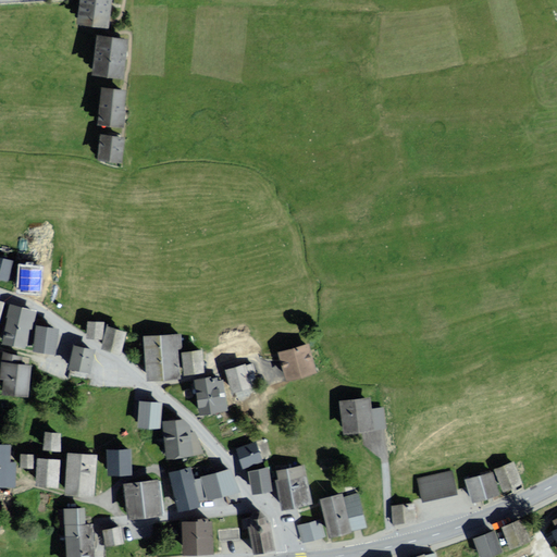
[(106,0),(78,0),(76,20),(103,23),(106,0)]
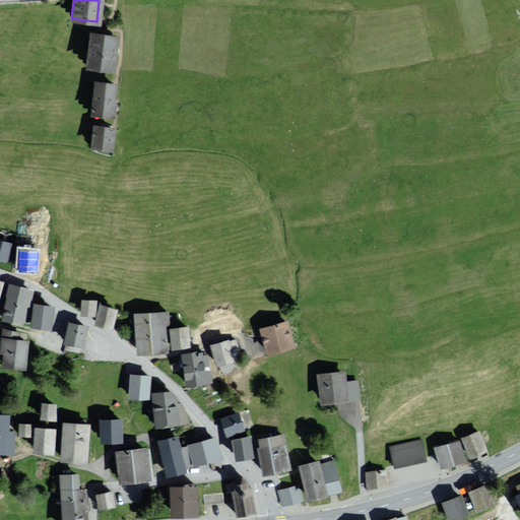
[(116,38),(91,35),(86,66),(111,69),(116,38)]
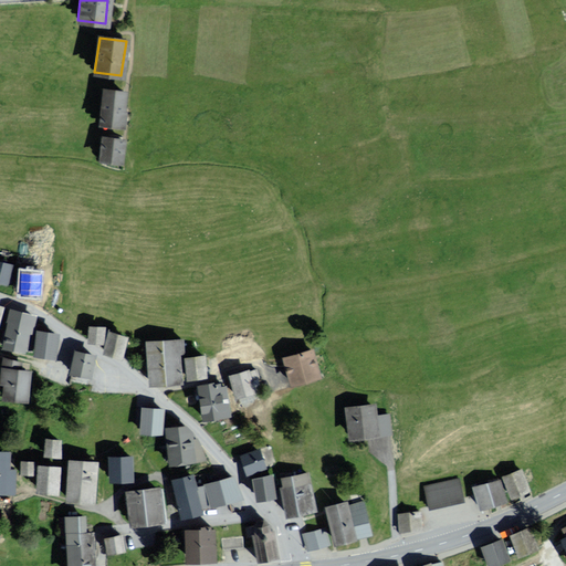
[(123,91),(103,88),(101,125),(121,126),(123,91)]
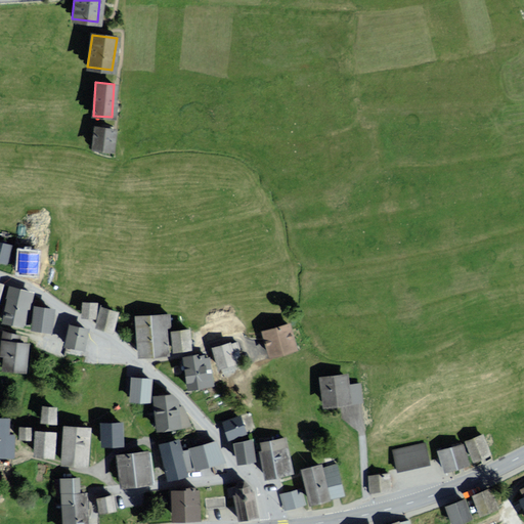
[(112,129),(94,128),(92,149),(110,150),(112,129)]
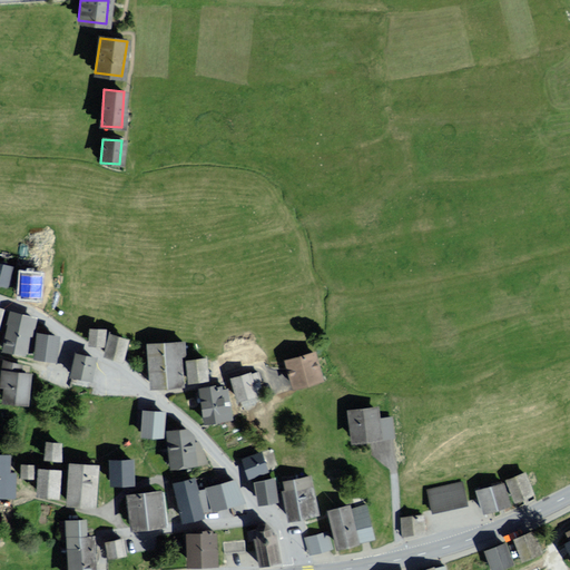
[(10,266),(0,263),(0,284),(6,286),(10,266)]
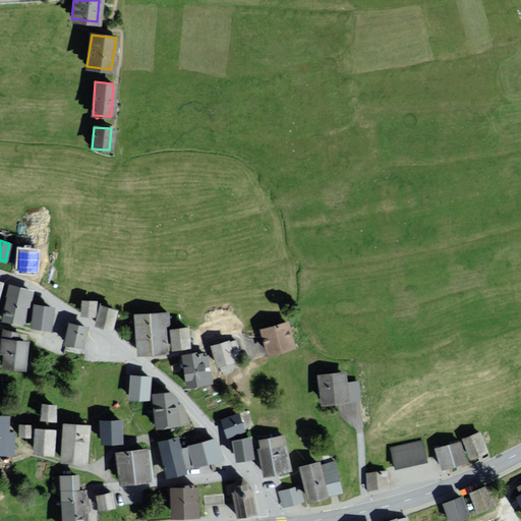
[(11,287),(2,316),(21,322),(31,292),(11,287)]
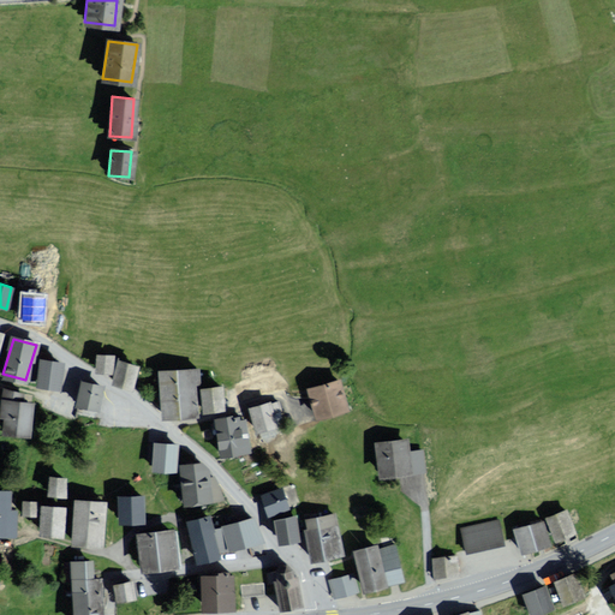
[(112,370),(113,357),(100,356),(99,369),(105,370),(112,370)]
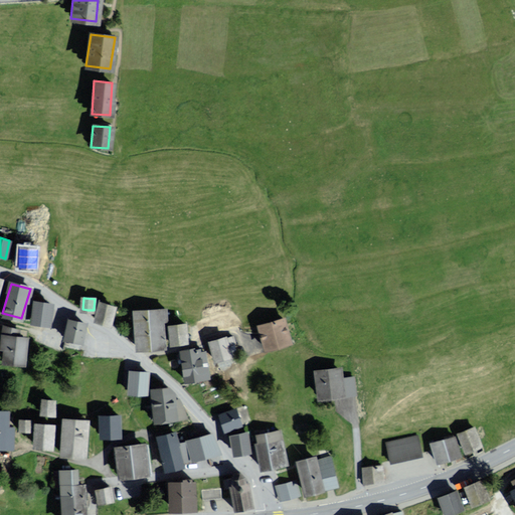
[(48,303),(33,301),(30,319),(46,321),(48,303)]
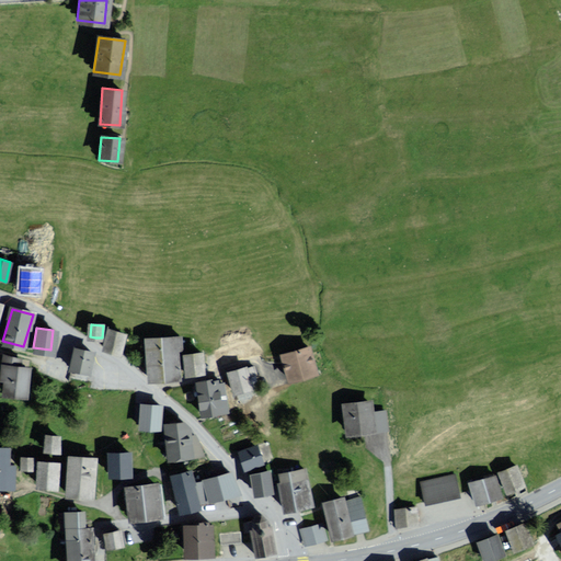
[(127,333),(109,328),(103,345),(121,352),(127,333)]
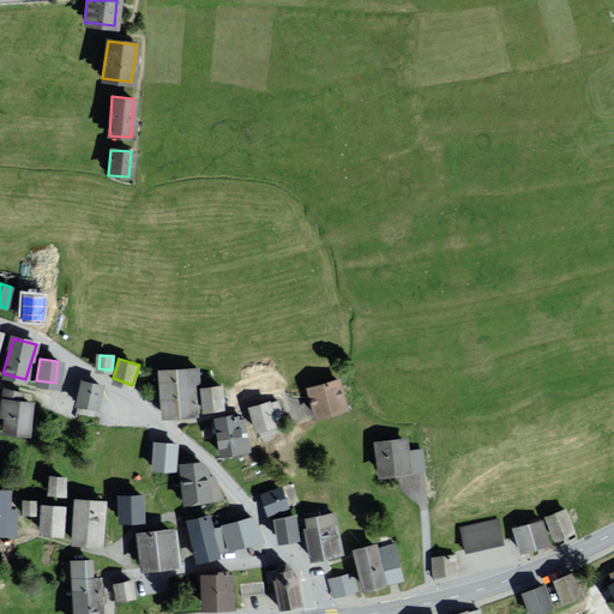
[(194,368),(161,371),(162,395),(163,414),(197,413),(196,393),(194,368)]
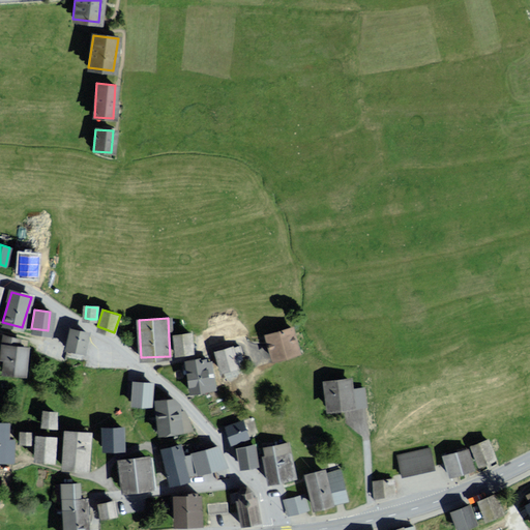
[(87,331),(70,327),(66,346),(83,350),(87,331)]
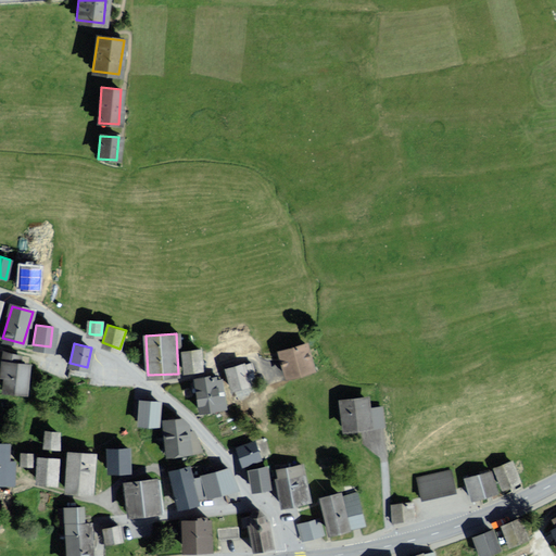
[(305,344),(280,350),(286,374),(311,368),(305,344)]
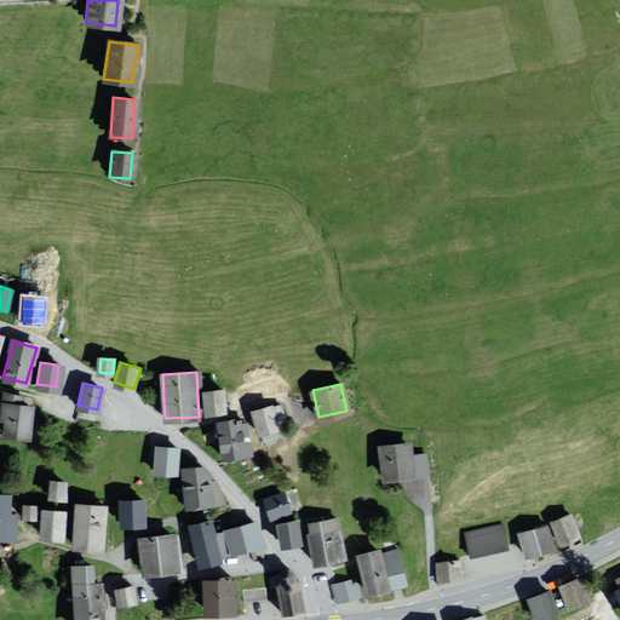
[(1,434),(26,436),(29,406),(17,403),(18,390),(3,386),(0,413),(0,414),(4,415),(1,434)]
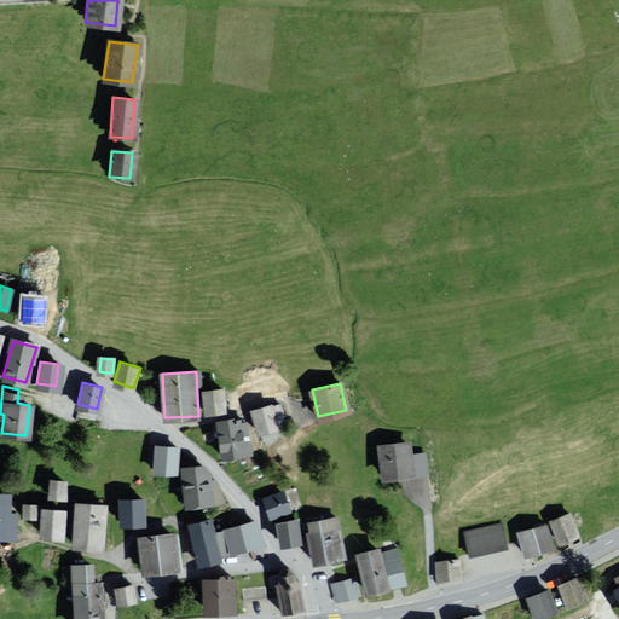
[(213,391),(203,392),(204,414),(226,411),(225,391),(213,391)]
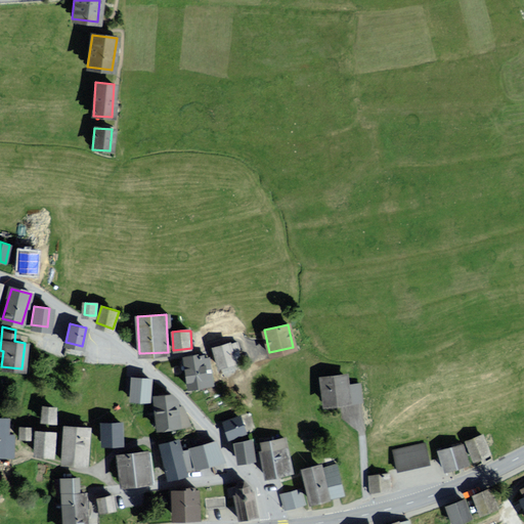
[(229,342),(213,346),(218,363),(233,359),(229,342)]
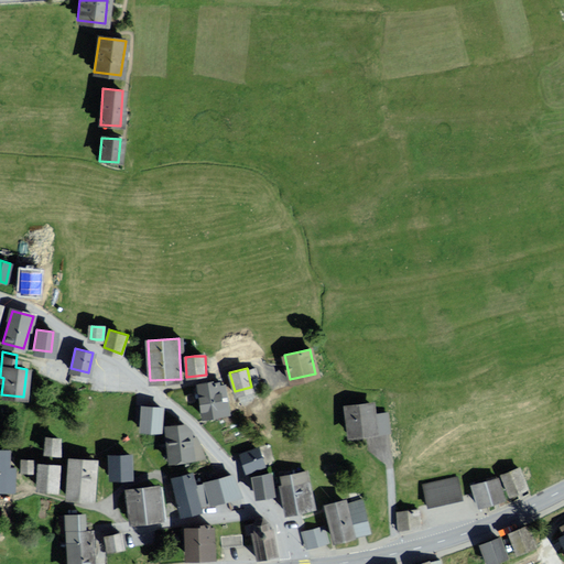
[(223,382),(197,387),(203,414),(227,410),(223,382)]
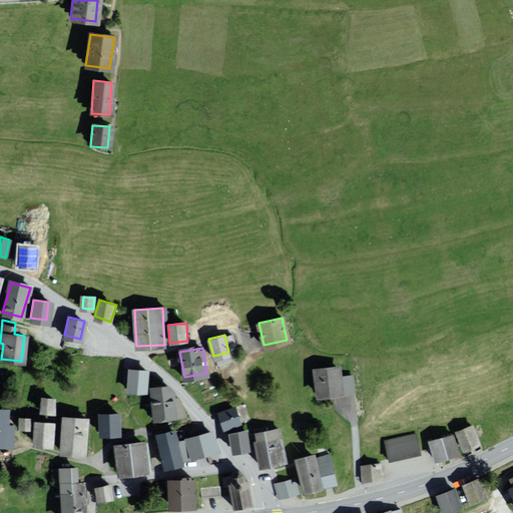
[(339,366),(316,368),(319,395),(341,394),(339,366)]
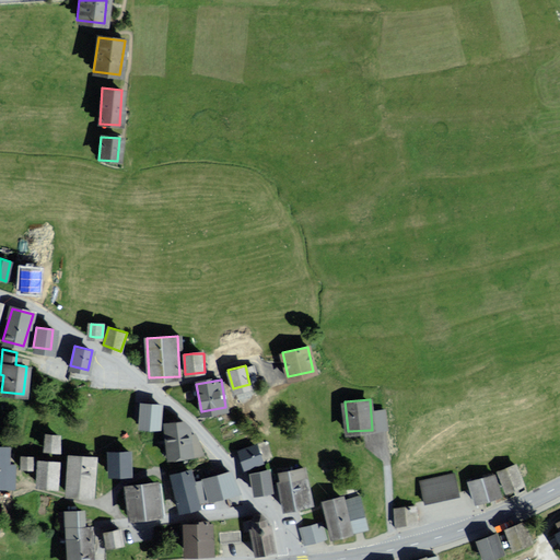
[(141,405),(139,430),(162,432),(163,407),(141,405)]
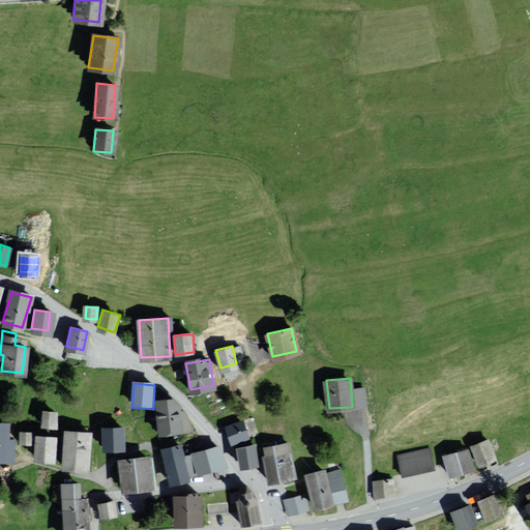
[(173,400),(156,401),(158,418),(159,433),(180,432),(192,429),(183,411),(173,400)]
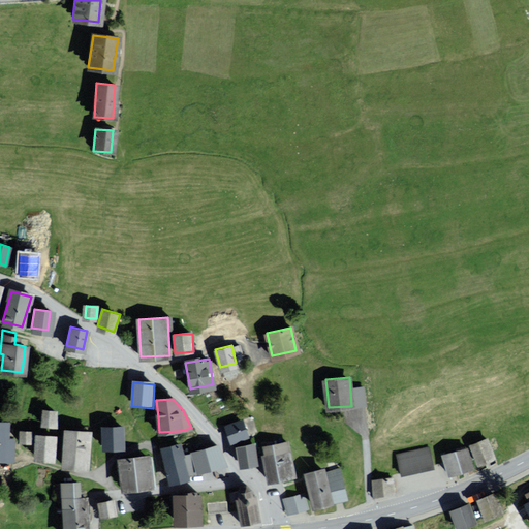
[(42,409),(40,424),(54,426),(57,412),(42,409)]
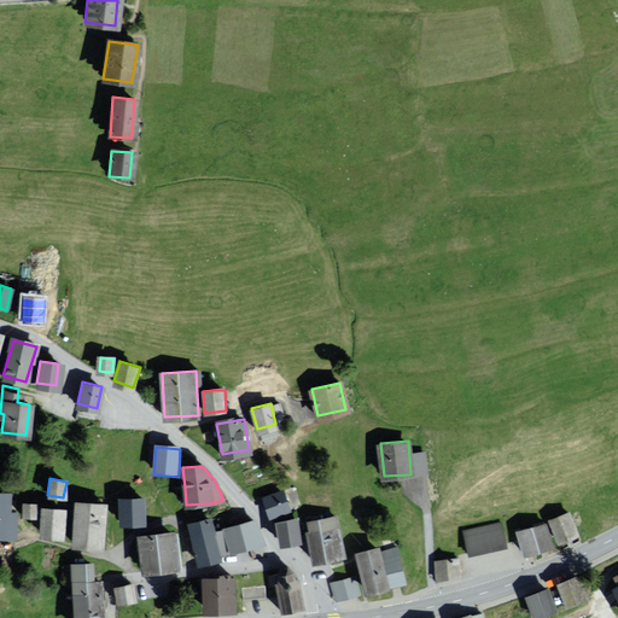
[(281,490),(263,497),(269,513),(287,506),(281,490)]
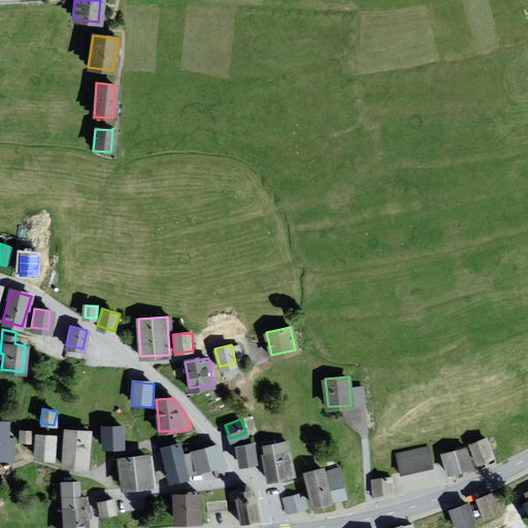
[(5,420),(0,420),(0,458),(8,459),(9,437),(4,437),(5,420)]
